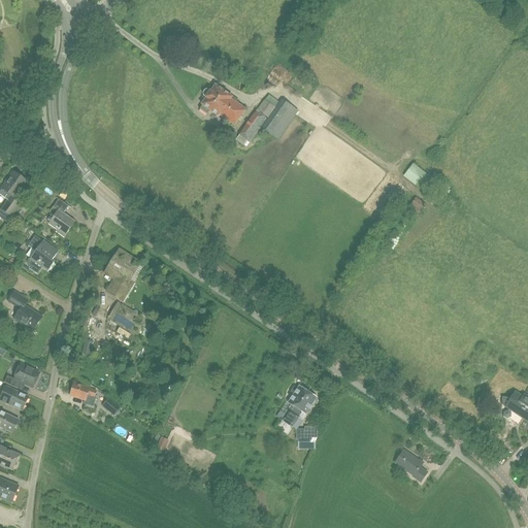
[(232,97),(216,86),(201,104),(202,105),(200,109),(206,114),(209,110),(218,117),(220,114),(234,126),(245,110),(230,99),(232,97)]
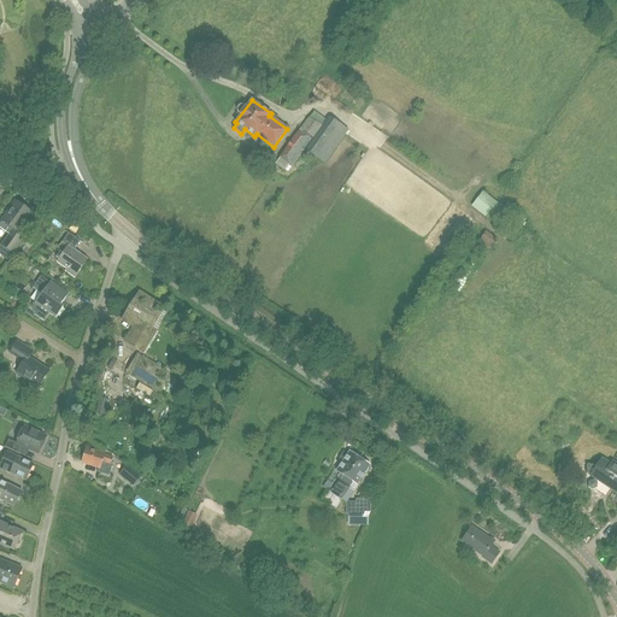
[(275,164),(285,171),(287,174),(303,153),(307,157),(310,153),(324,164),(347,130),(329,117),(325,122),(315,112),(310,118),(309,117),(300,129),(313,139),(312,140),(299,130),(278,158),(280,158),(275,164)]
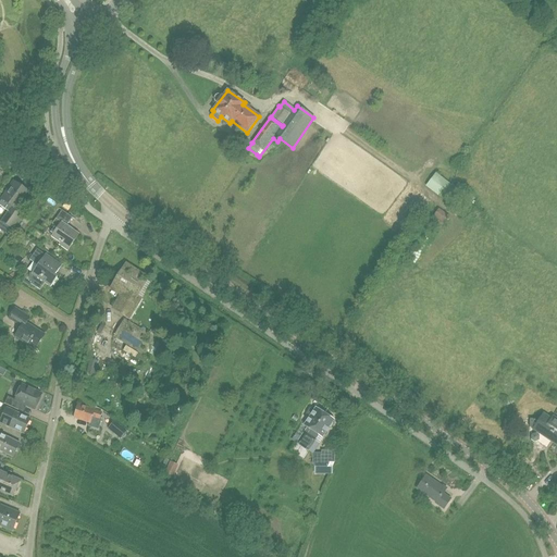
[(1,222),(12,230),(23,213),(16,209),(27,192),(14,183),(9,190),(8,189),(1,199),(8,205),(4,209),(9,212),(1,222)]
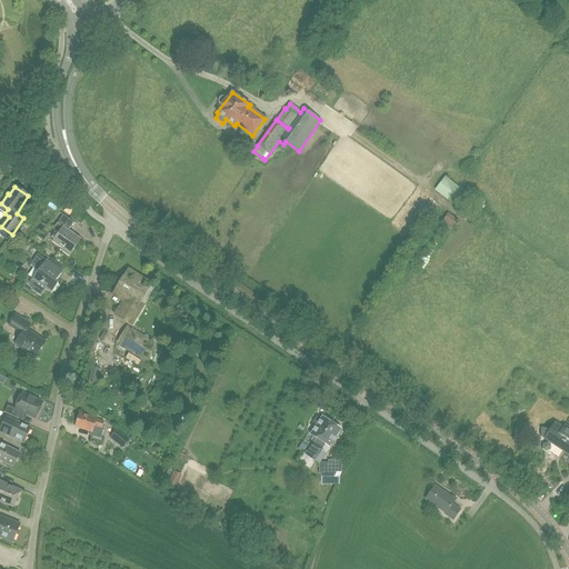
[(453,228),(459,220),(448,212),(442,219),(453,228)]
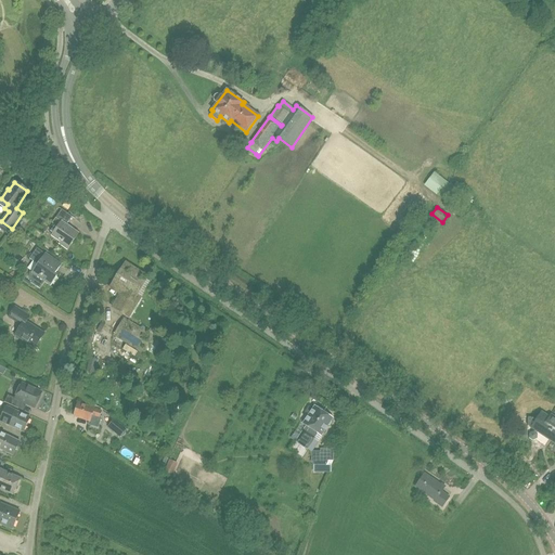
[(72,217),(61,210),(51,223),(57,228),(51,236),(60,243),(59,245),(67,250),(78,234),(65,226),(72,217)]
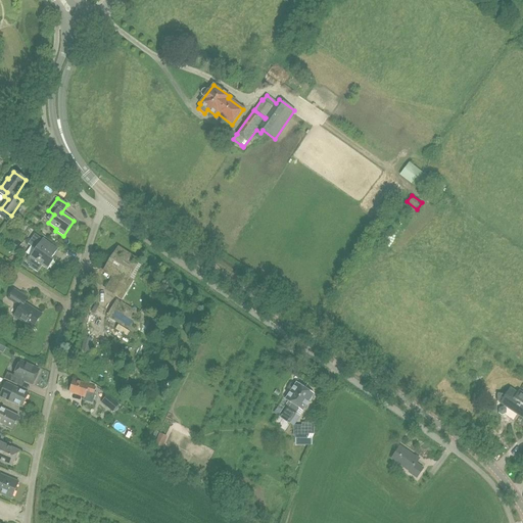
[(29,255),(28,257),(29,267),(37,273),(41,266),(47,270),(53,262),(51,259),(54,254),(57,250),(49,244),(45,244),(46,242),(35,234),(28,244),(36,249),(30,257),(29,255)]
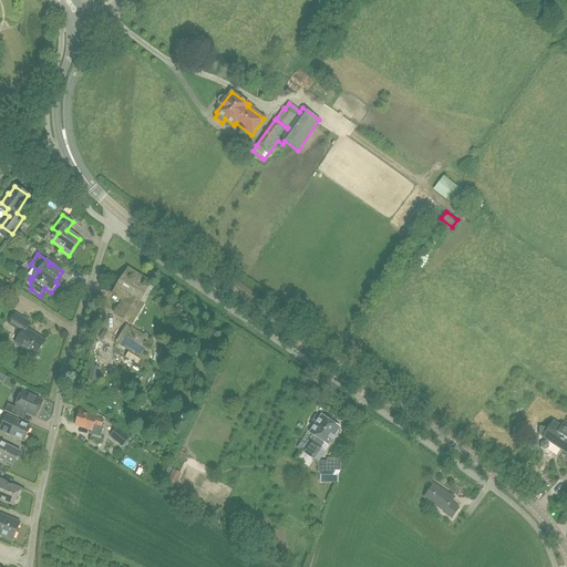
[(130,321),(140,305),(135,301),(146,284),(129,272),(117,291),(127,298),(119,313),(130,321)]
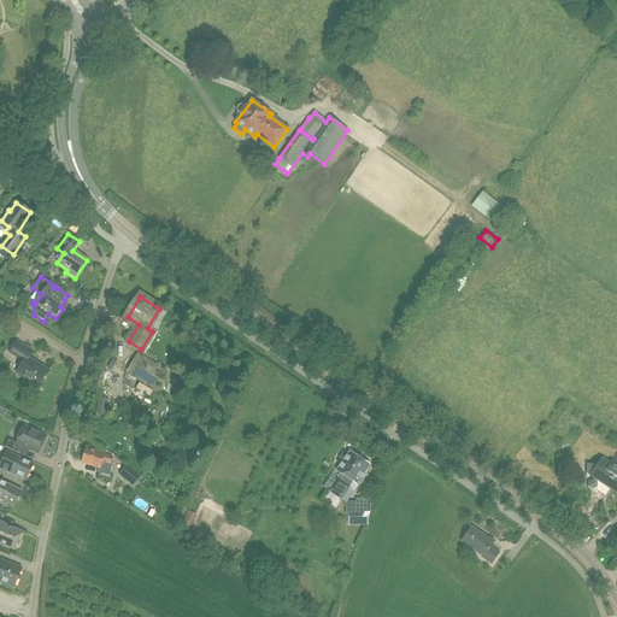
[(17,342),(10,353),(24,362),(17,374),(39,388),(50,371),(29,358),(33,352),(17,342)]
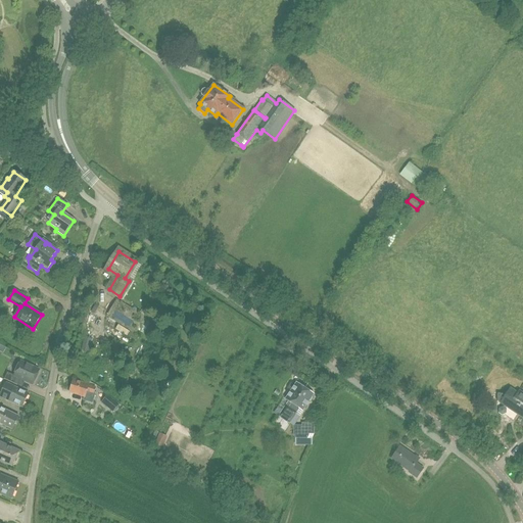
[(137,329),(143,318),(116,301),(109,314),(137,329)]
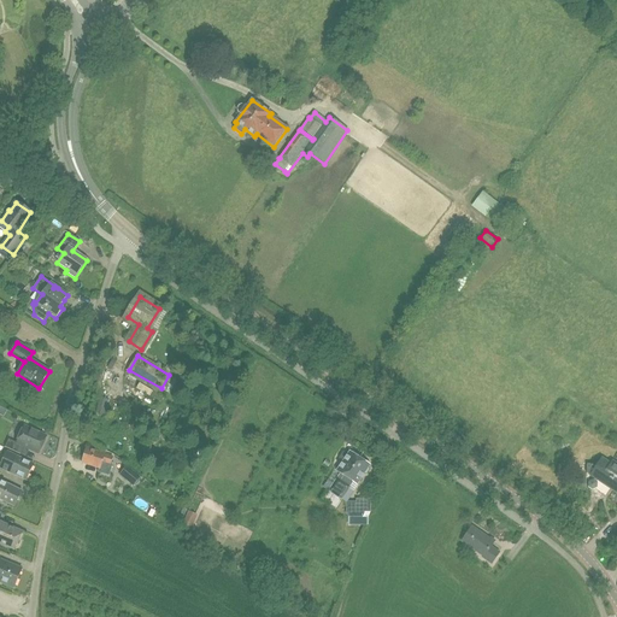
[(46,438),(24,428),(16,445),(9,440),(5,448),(19,456),(23,448),(37,454),(46,438)]
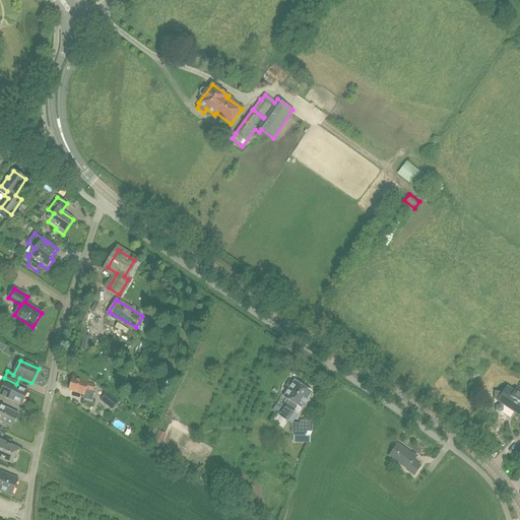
[(73,378),(69,391),(84,395),(83,398),(90,401),(93,392),(92,392),(94,386),(87,384),(88,382),(73,378)]
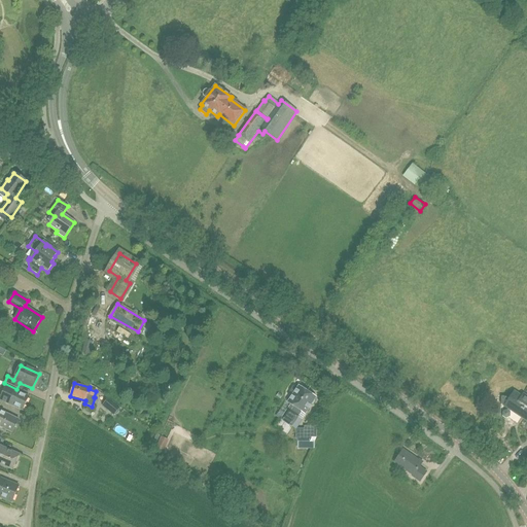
[(5,386),(3,392),(0,398),(8,402),(7,405),(22,411),(28,397),(5,386)]
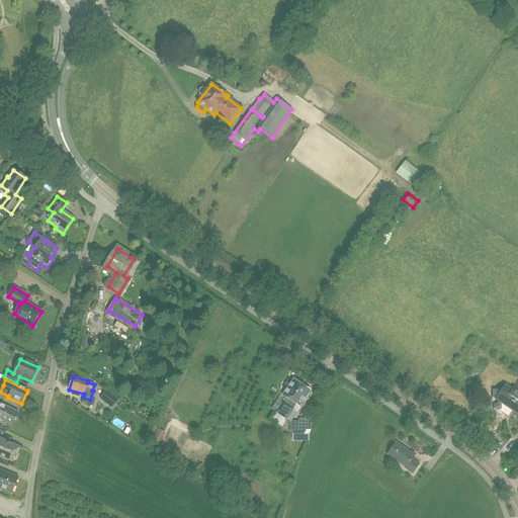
[(293,379),(292,381),(290,379),(287,380),(284,384),(285,386),(287,389),(282,396),(285,398),(275,413),(286,420),(296,405),(299,407),(311,392),(293,379)]
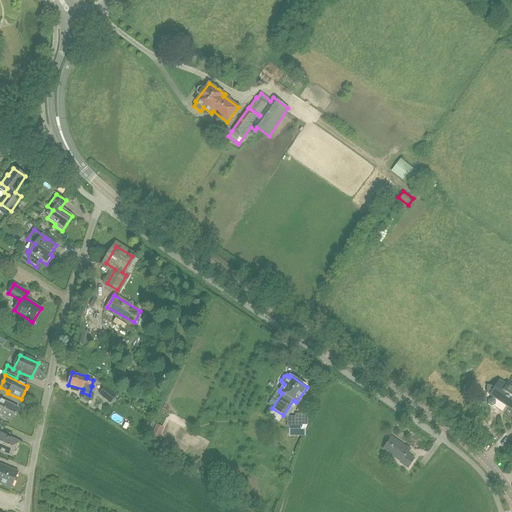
[(511,408),(511,385),(508,383),(506,385),(499,380),(489,395),(493,397),(488,399),(488,404),(492,407),(496,405),(496,399),(511,410),(511,408)]
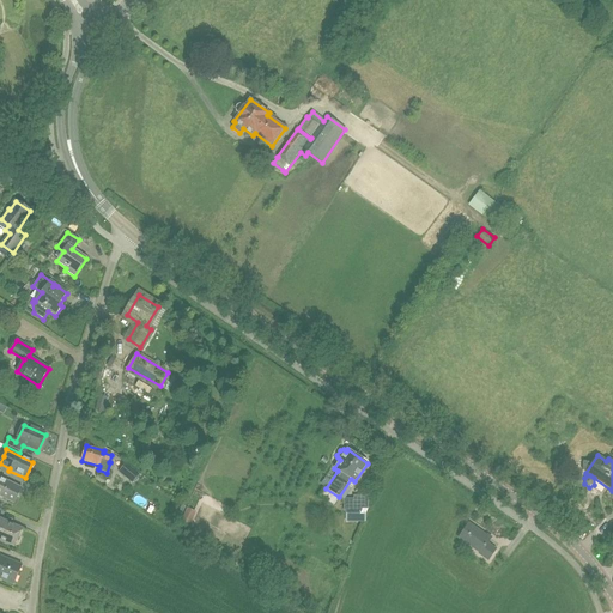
[(119,472),(132,483),(139,473),(126,462),(119,472)]
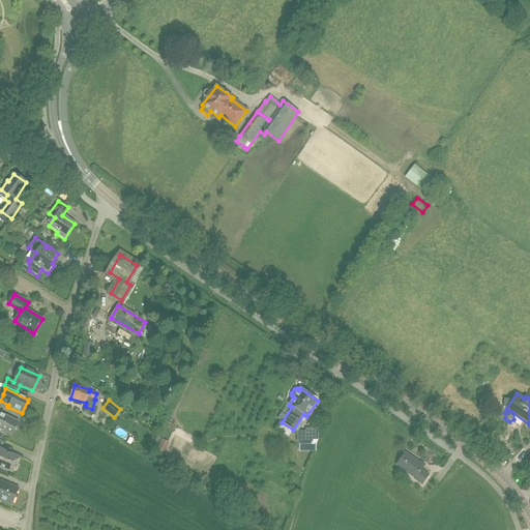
[(0,430),(12,436),(19,422),(0,413),(0,430)]
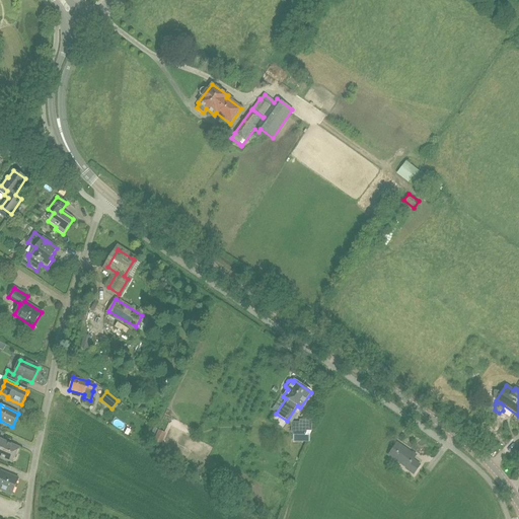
[(291,422),(291,432),(292,435),(301,436),(301,441),(308,441),(309,442),(309,439),(309,436),(311,431),(311,420),(299,420),(299,423),(291,422)]
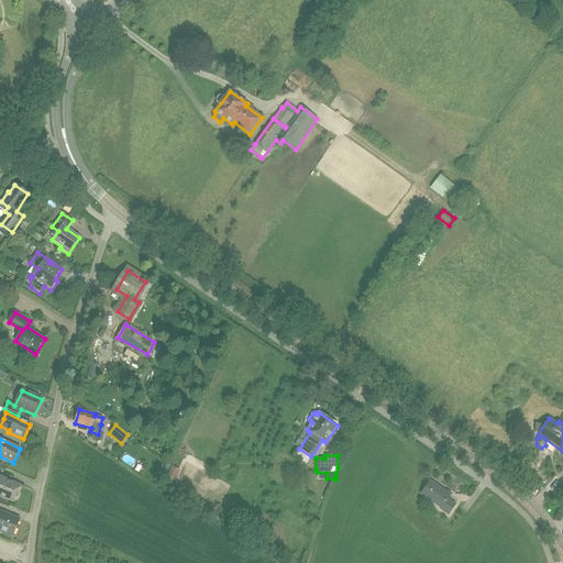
[(165,475),(169,466),(168,466),(169,463),(159,457),(157,463),(162,465),(158,472),(165,475)]
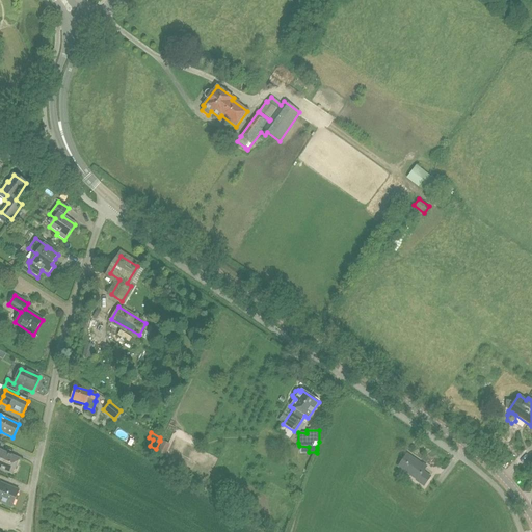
[(0,451),(0,469),(12,475),(14,473),(16,473),(18,467),(17,466),(19,459),(0,451)]
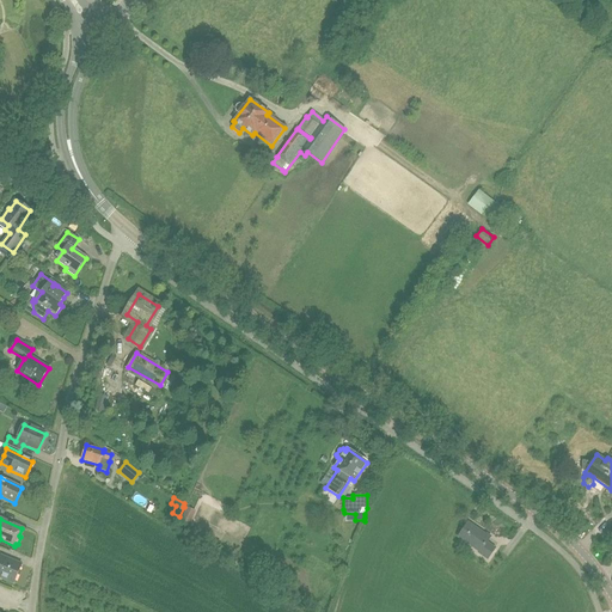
[(469,522),(458,538),(479,552),(478,554),(487,560),(495,549),(487,543),(490,538),(469,522)]
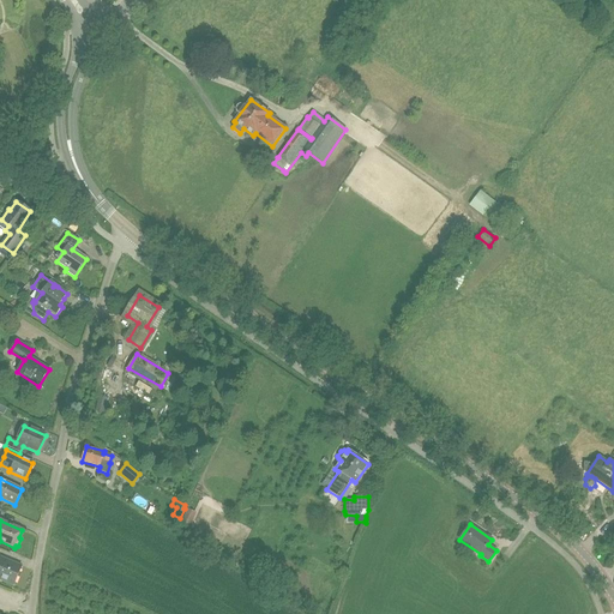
[(0,581),(13,587),(22,566),(1,558),(0,559),(0,581)]
